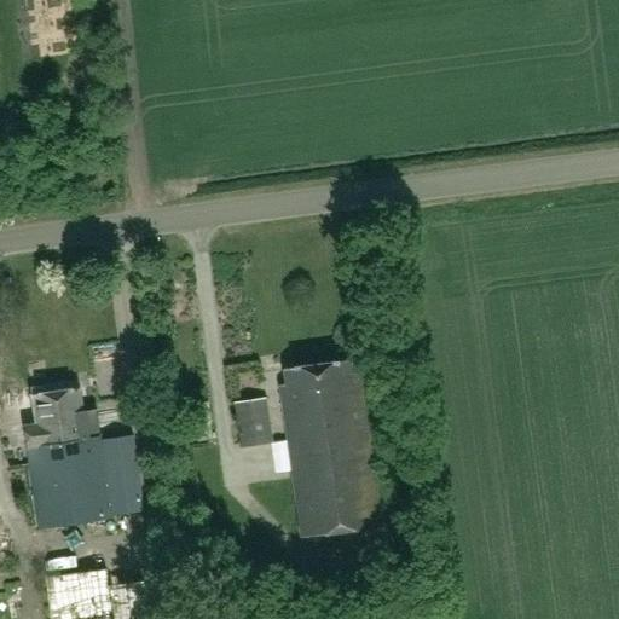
[(381,524),(377,498),(357,359),(284,370),(287,385),(279,386),(301,536),(381,524)]
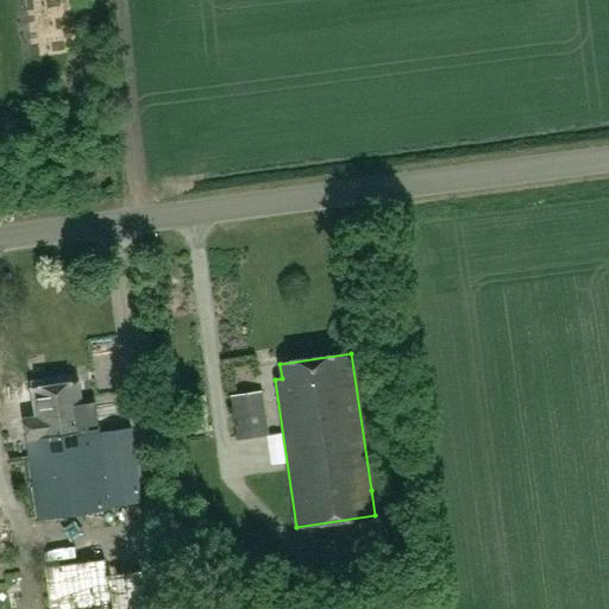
[(26,438),(30,463),(38,516),(140,501),(130,427),(100,432),(95,402),(83,405),(80,381),(32,388),(37,418),(25,419),(29,438),(26,438)]
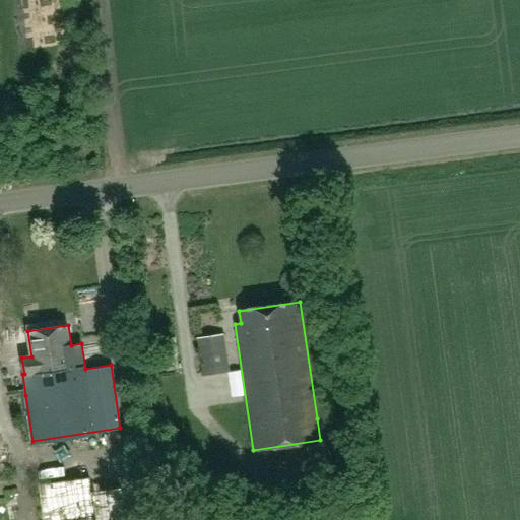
[(223,333),(197,337),(202,376),(230,371),(223,333)]
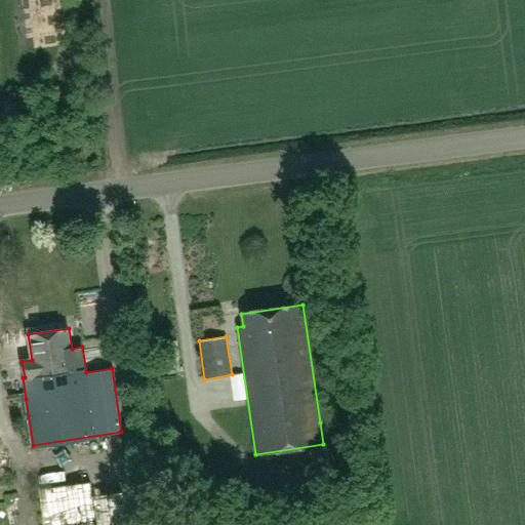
[(6,450),(11,473),(18,471),(13,448),(6,450)]
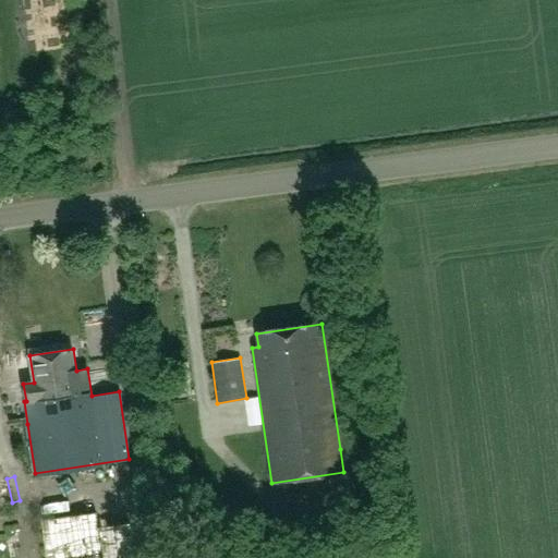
[(96,512),(41,520),(47,557),(146,557),(141,520),(98,526),(96,512)]
